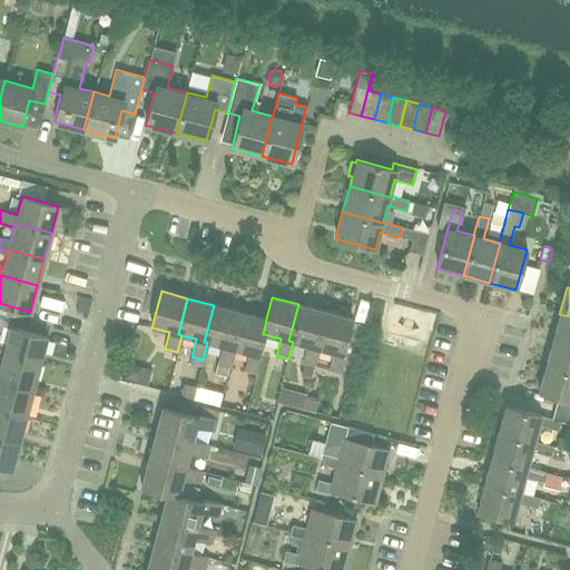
[(302,363),(314,366),(318,349),(315,347),(324,312),(298,304),(288,341),(293,342),(306,345),(302,363)]
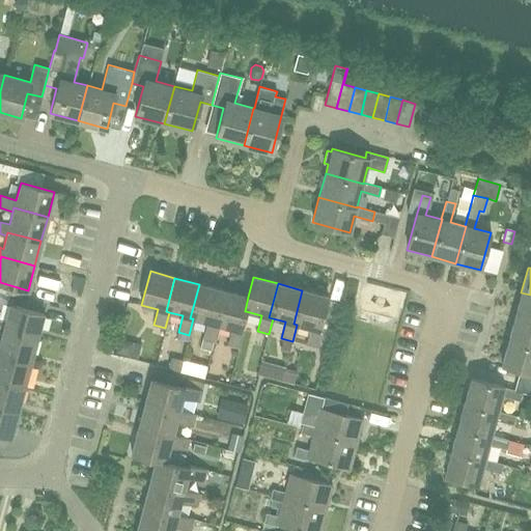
[(214,341),(218,326),(215,325),(224,290),(199,284),(190,318),(193,318),(206,323),(202,338),(214,341)]
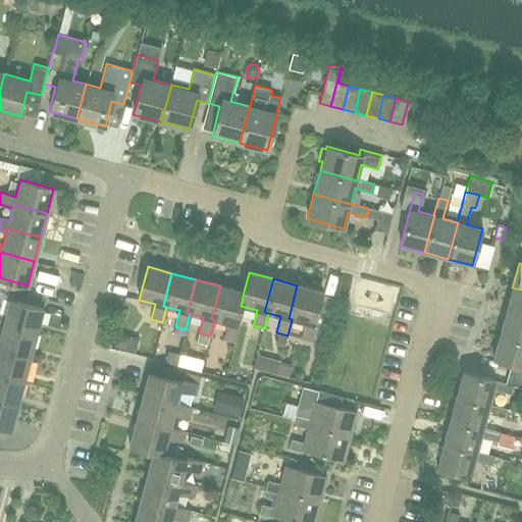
[(244,292),(220,285),(211,319),(214,320),(227,323),(223,338),(235,342),(239,325),(237,325),(242,306),(241,306),(244,292)]
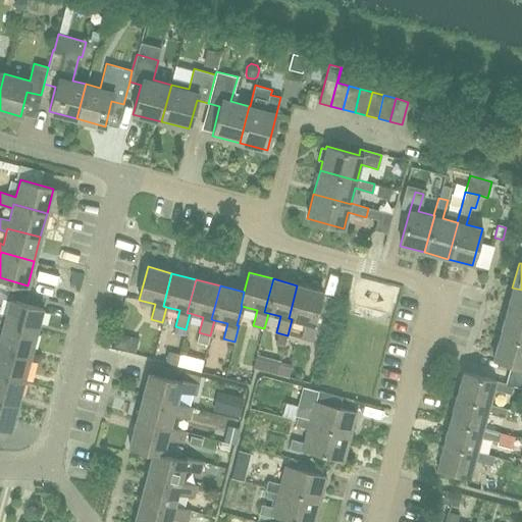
[(322,292),(297,285),(289,318),(292,319),(305,323),(301,338),(312,342),(312,340),(320,342),(324,327),(313,324),(322,292)]
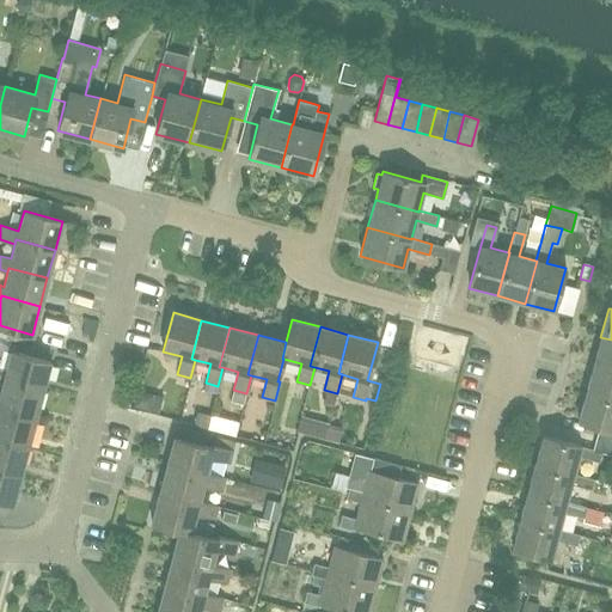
[(611,340),(600,337),(593,365),(611,369),(611,340)]
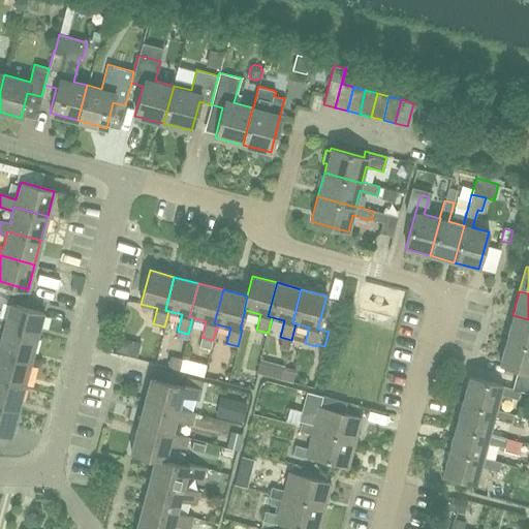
[(2,329),(36,338),(42,313),(9,304),(5,320),(0,318),(0,331),(2,332),(2,329)]
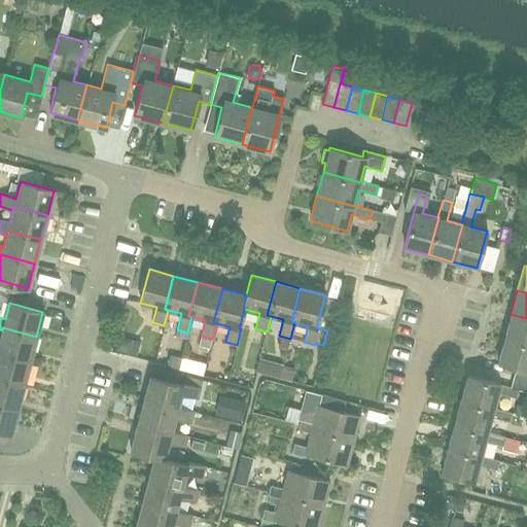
[(526,318),(511,314),(504,338),(526,344),(526,318)]
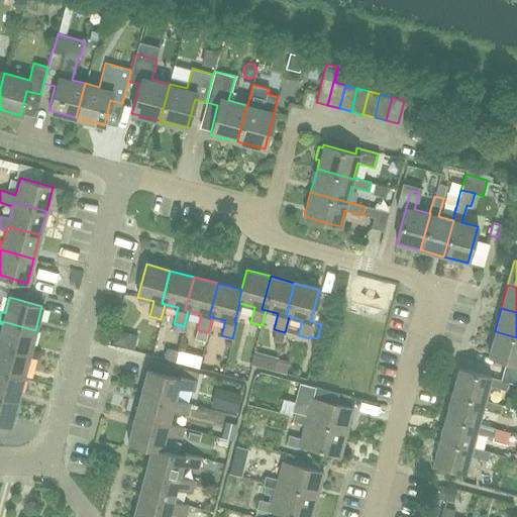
[(2,321),(2,324),(0,330),(0,345),(29,353),(35,330),(2,321)]
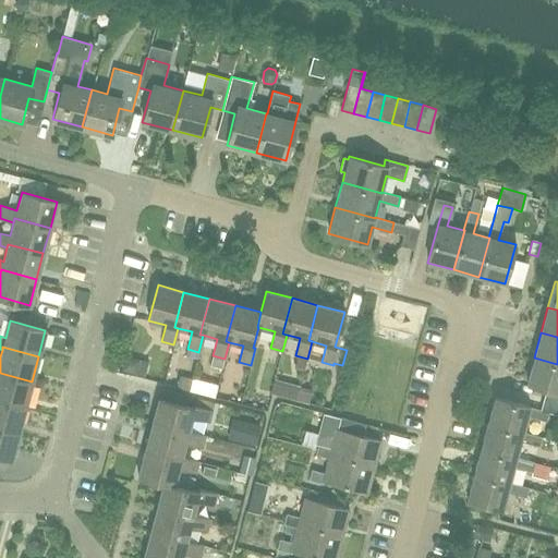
[(125,356),(122,371),(136,375),(141,360),(125,356)]
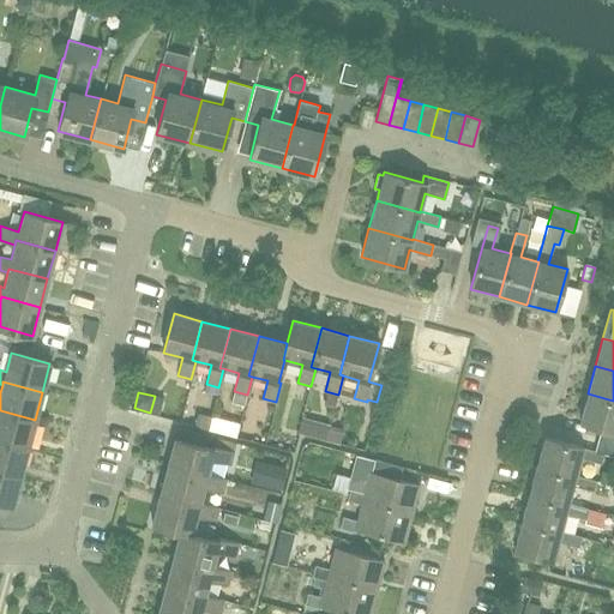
[(613,401),(588,393),(581,422),(601,428),(597,440),(613,444),(613,401)]
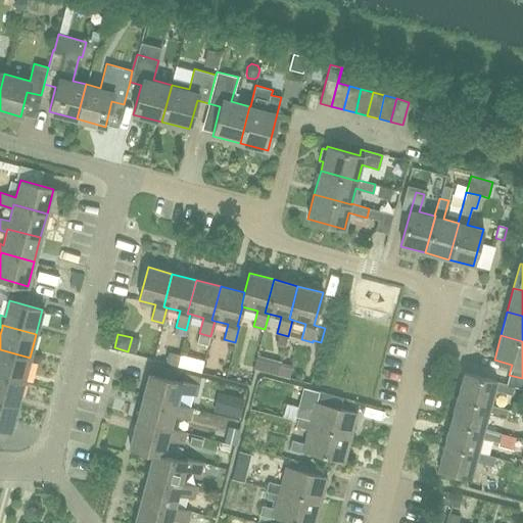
[(0,349),(0,375),(24,382),(30,358),(0,349)]
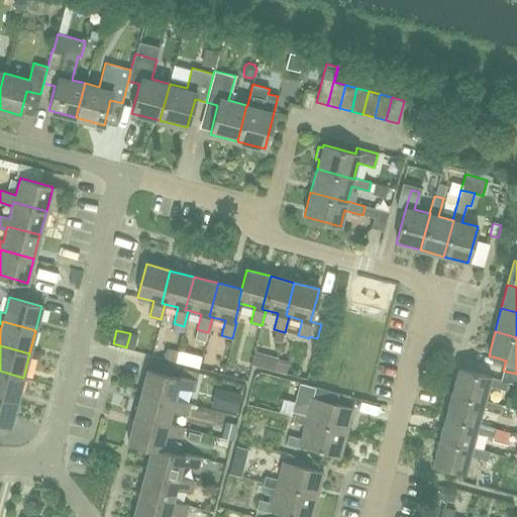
[(166,347),(163,359),(175,363),(178,349),(166,347)]
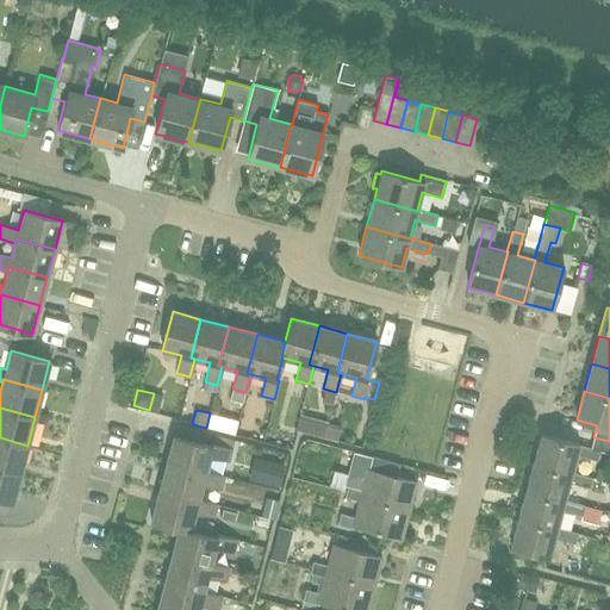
[(217,411),(213,427),(241,433),(244,417),(217,411)]
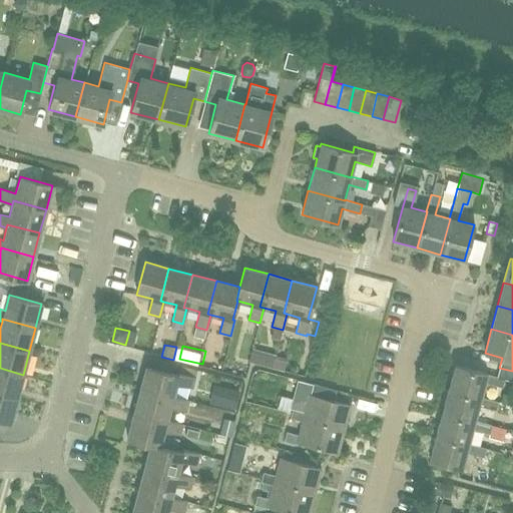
[(268,359),(250,355),(248,362),(266,367),(268,359)]
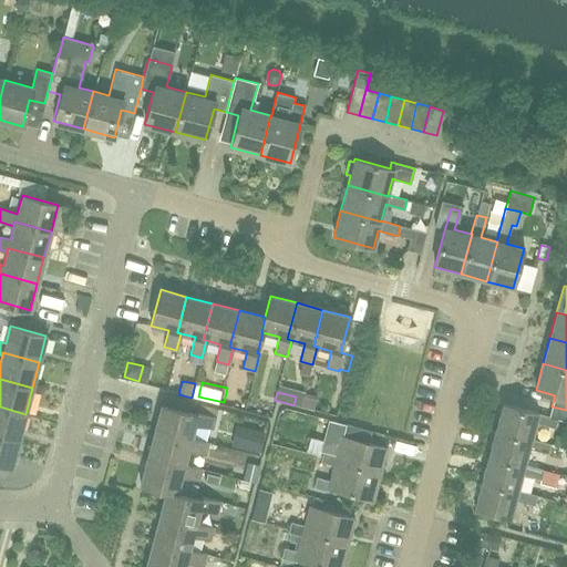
[(502,404),(495,431),(531,440),(535,424),(555,429),(557,421),(566,422),(566,410),(552,406),(548,418),(537,414),(502,404)]
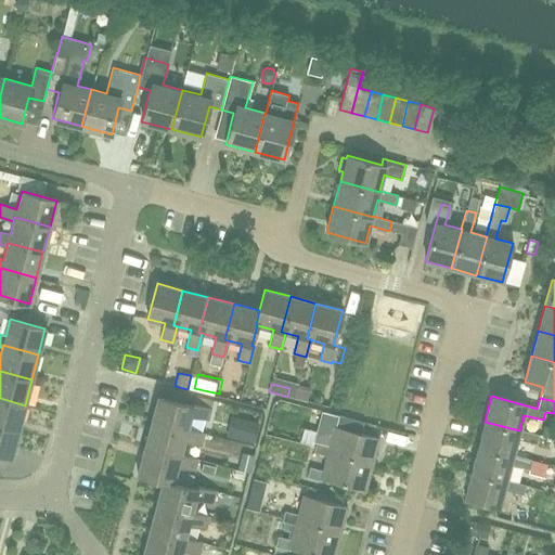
[(157,397),(151,423),(185,433),(186,429),(191,416),(207,421),(210,409),(193,403),(192,407),(157,397)]
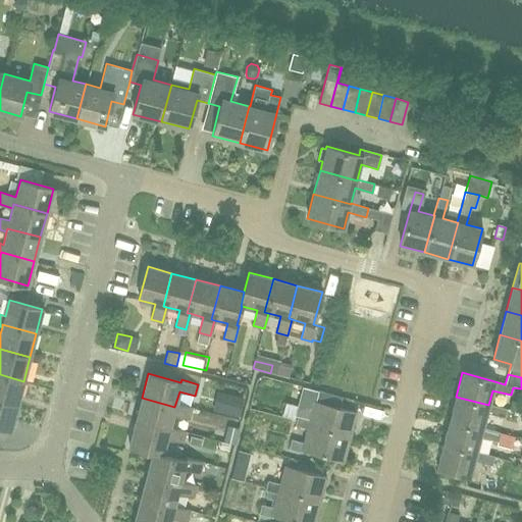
[(0,401),(16,405),(23,381),(0,374),(0,401)]
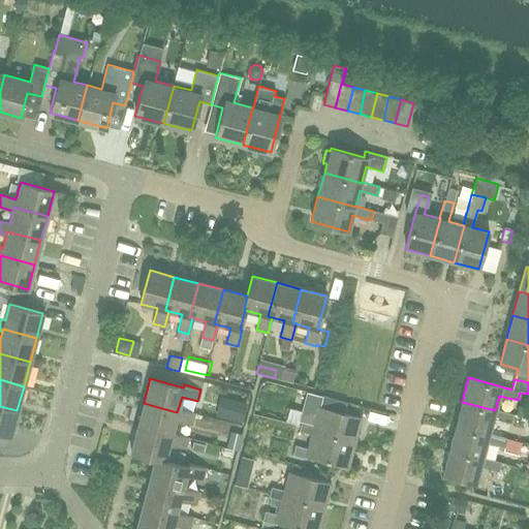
[(322,396),(319,407),(314,425),(302,422),(299,432),(311,435),(312,432),(354,443),(361,418),(344,413),(346,402),(322,396)]
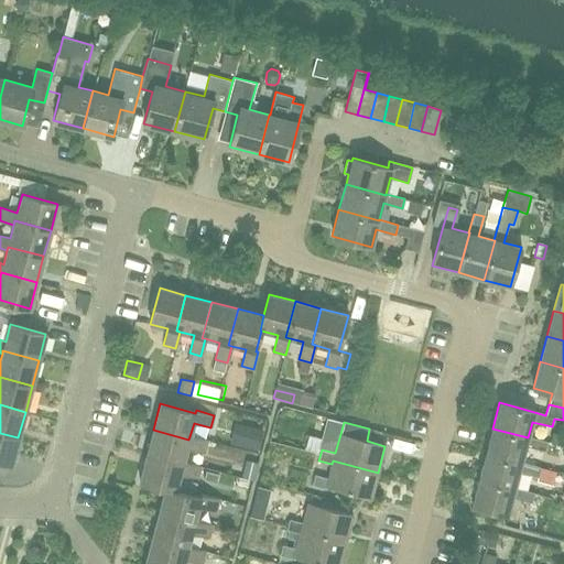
[(236,424),(230,443),(258,449),(263,431),(236,424)]
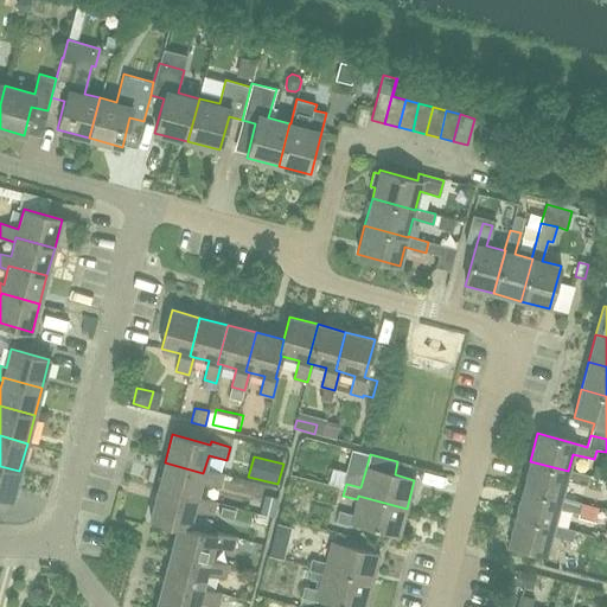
[(530,461),(523,489),(561,499),(561,498),(566,480),(586,486),(589,477),(568,471),(530,461)]
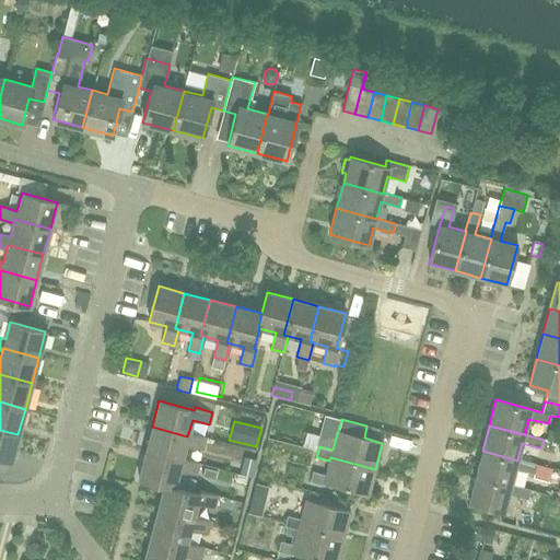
[(187,436),(152,427),(146,453),(181,463),(182,459),(185,445),(202,450),(206,438),(188,433),(187,436)]
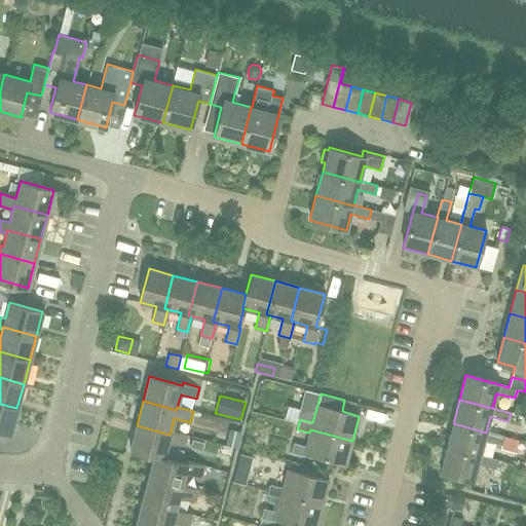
[(0,429),(10,433),(16,408),(0,404),(0,429)]
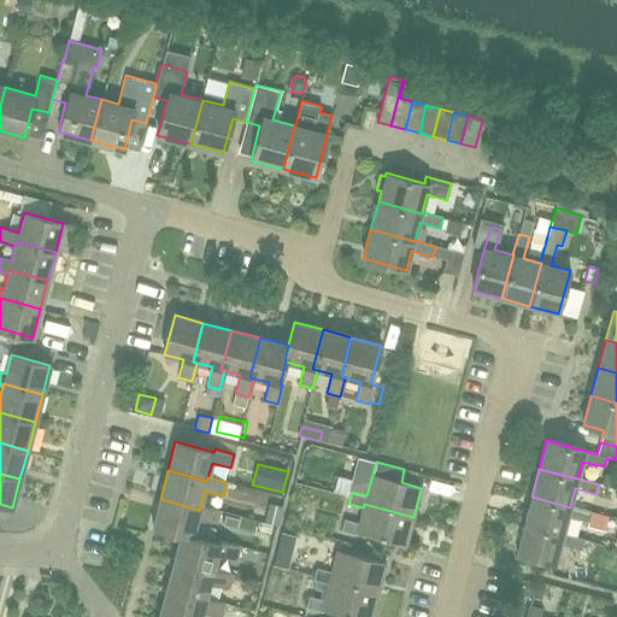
[(532,497),(523,524),(563,535),(563,534),(568,517),(587,522),(587,527),(604,532),(607,516),(570,506),(570,507),(532,497)]
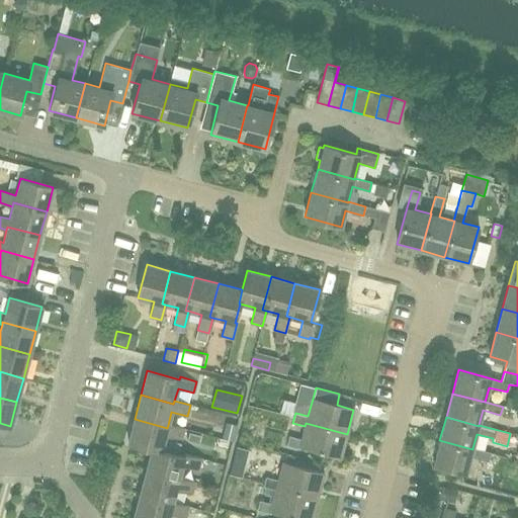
[(167,428),(135,419),(127,444),(151,450),(151,449),(161,452),(161,451),(165,436),(181,440),(184,429),(168,425),(167,428)]
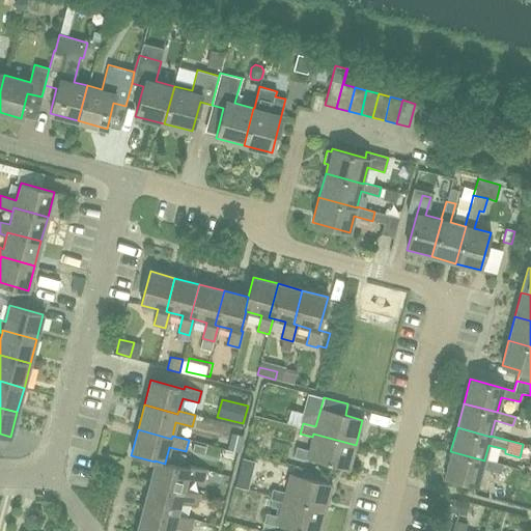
[(313,434),(312,437),(309,450),(297,447),(294,457),(307,460),(307,458),(350,470),(356,445),(313,434)]
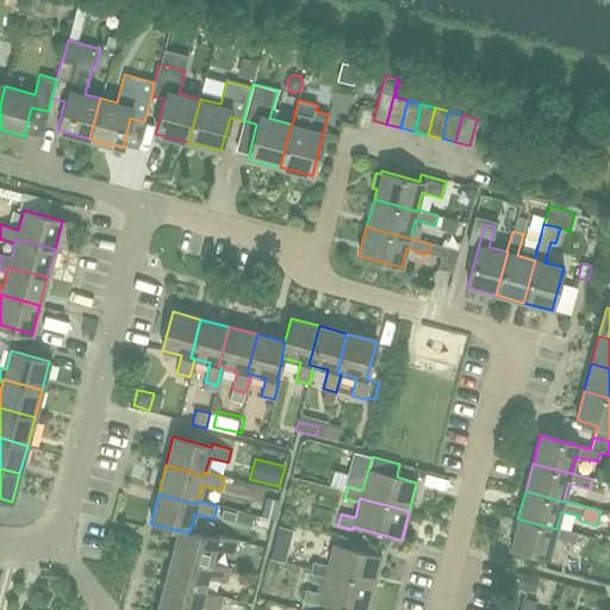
[(556,529),(517,518),(510,547),(548,558),(553,539),(574,545),(578,534),(556,528),(556,529)]
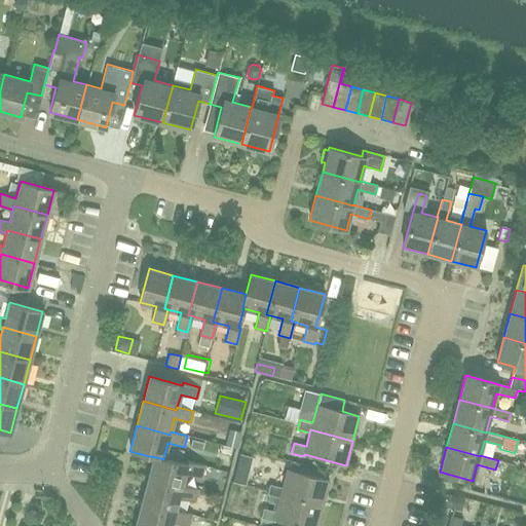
[(153,456),(153,457),(147,480),(181,489),(182,486),(185,473),(201,477),(204,466),(187,461),(187,464),(163,458),(163,459),(153,456)]
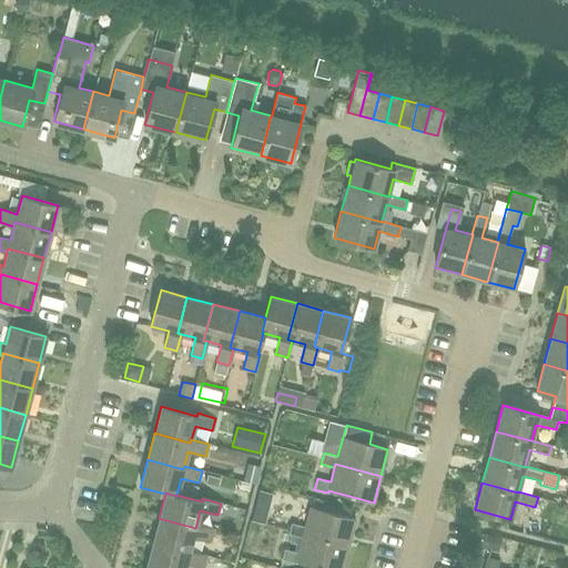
[(302,534),(347,546),(354,520),(310,508),(304,527),(291,524),(287,534),(301,538),(302,534)]
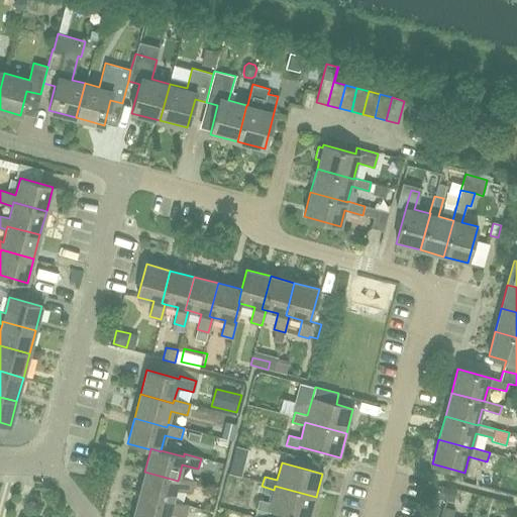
[(144,472),(138,496),(172,504),(173,501),(176,489),(191,493),(194,482),(179,478),(178,481),(144,472)]
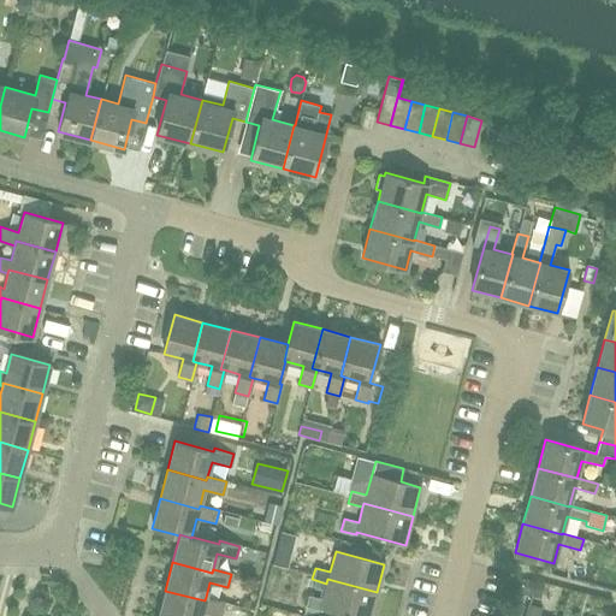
[(327,579),(326,584),(323,599),(308,596),(304,608),(320,611),(321,608),(353,615),(369,615),(377,592),(327,579)]
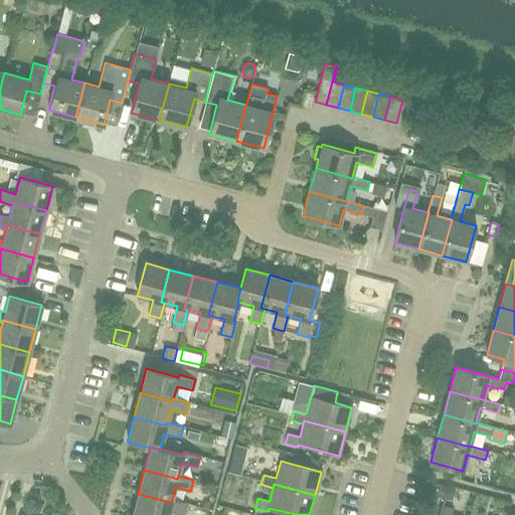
[(441,485),(438,497),(452,500),(455,488),(441,485)]
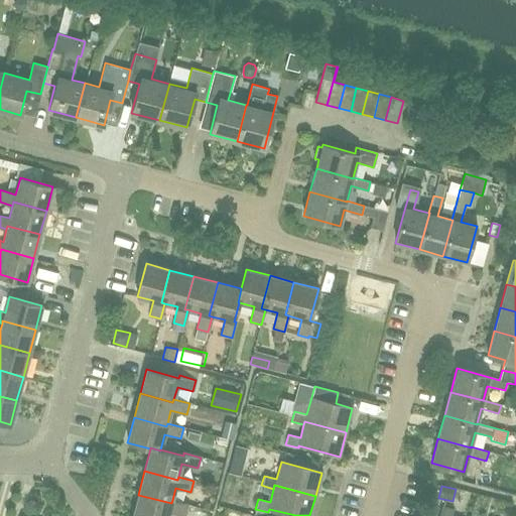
[(138,495),(132,515),(167,515),(169,511),(184,515),(187,504),(172,500),(171,503),(138,495)]
